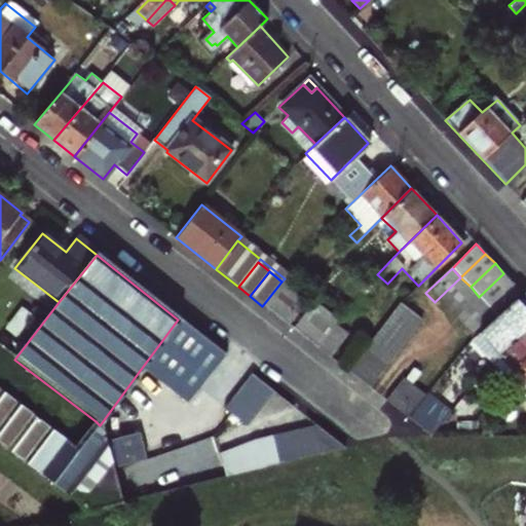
[(479,297),(489,306),(514,284),(503,273),(479,297)]
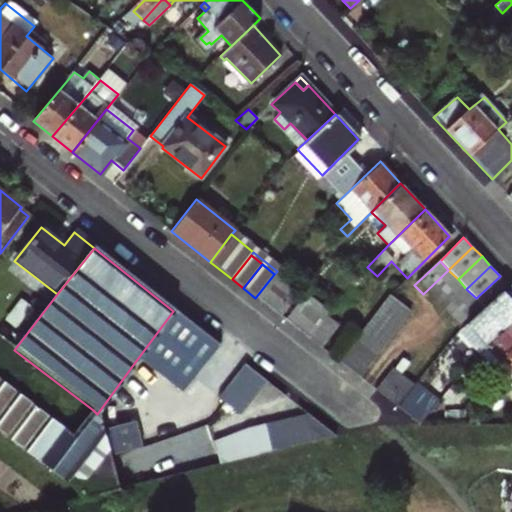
[(423,294),(432,304),(458,279),(448,270),(423,294)]
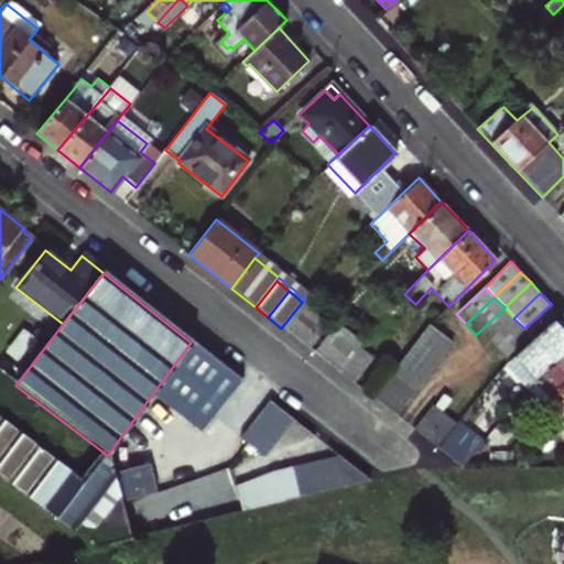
[(281,328),(307,349),(329,323),(302,302),(281,328)]
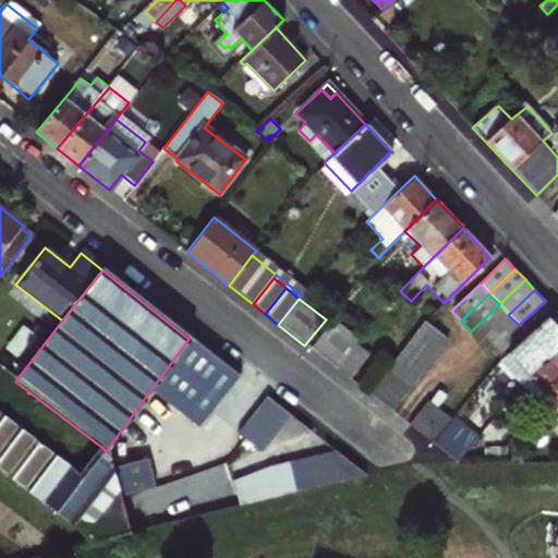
[(519,325),(529,336),(546,318),(554,311),(545,301),(519,325)]
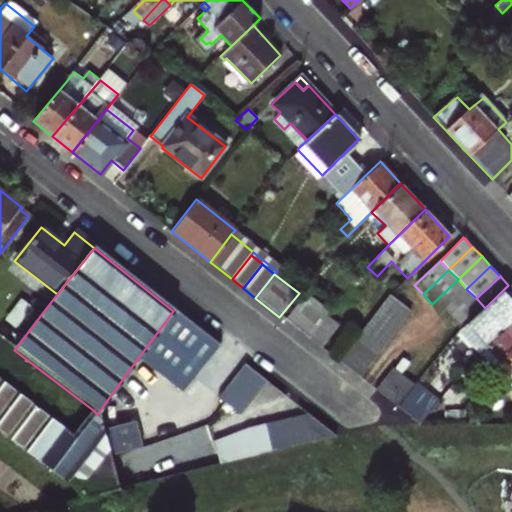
[(432,304),(441,313),(466,289),(458,279),(432,304)]
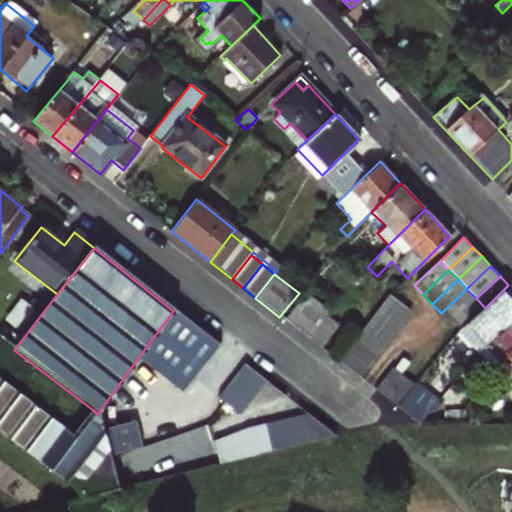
[(441,313),(450,323),(476,298),(466,289),(441,313)]
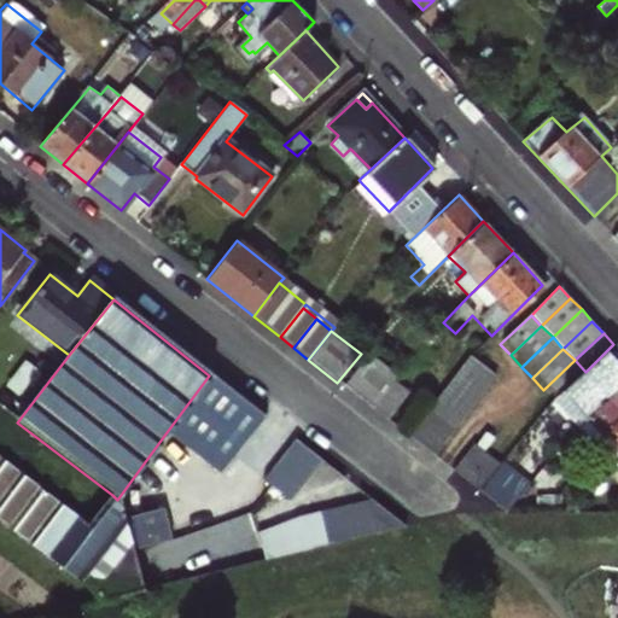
[(578,430),(617,391),(617,366),(605,353),(586,372),(554,401),(552,404),(578,430)]
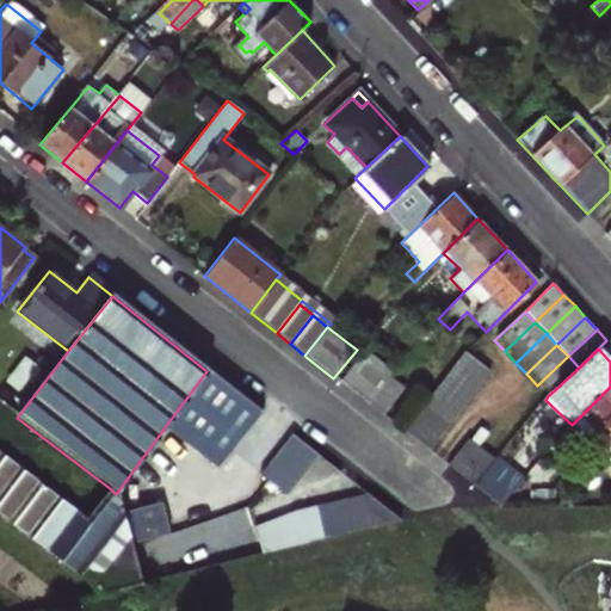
[(338,382),(365,403),(387,378),(392,374),(363,351),(338,382)]
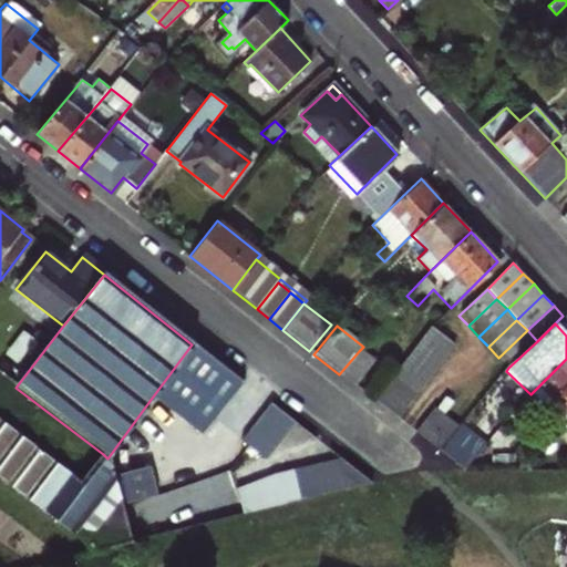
[(455,348),(432,328),(372,400),(398,421),(418,398),(414,395),(424,384),(435,371),(445,360),(455,348)]
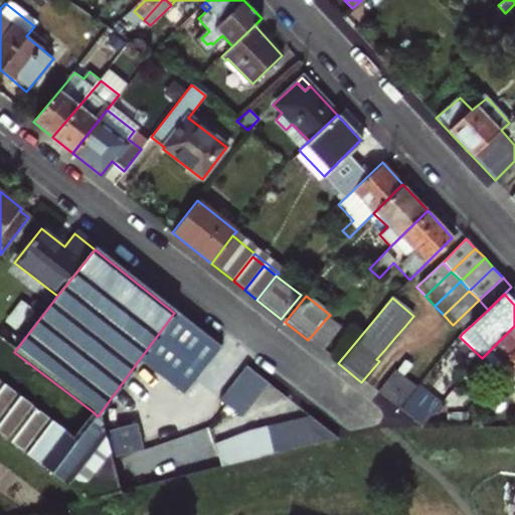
[(453,325),(462,334),(488,310),(479,300),(453,325)]
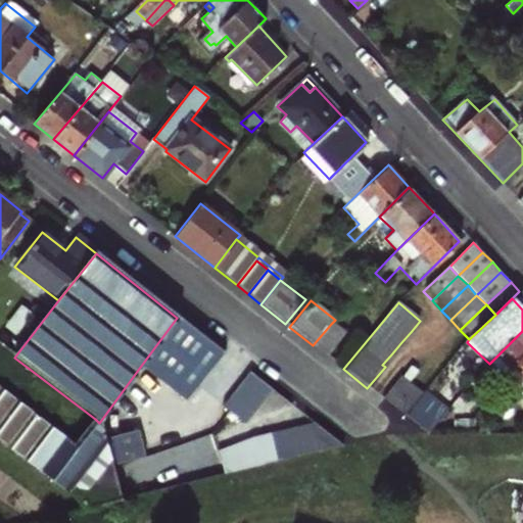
[(138,370),(185,403),(223,354),(177,318),(138,370)]
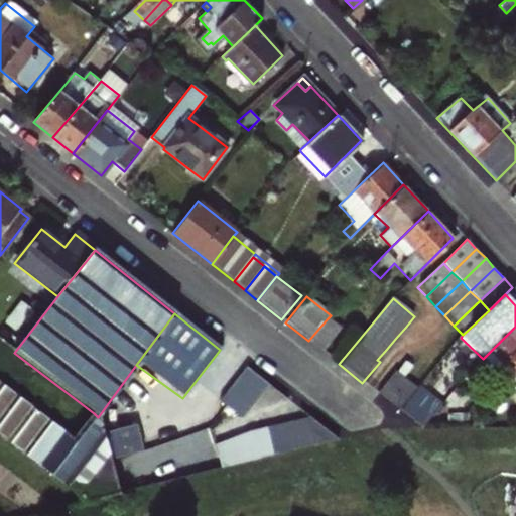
[(308,341),(321,351),(338,330),(327,319),(308,341)]
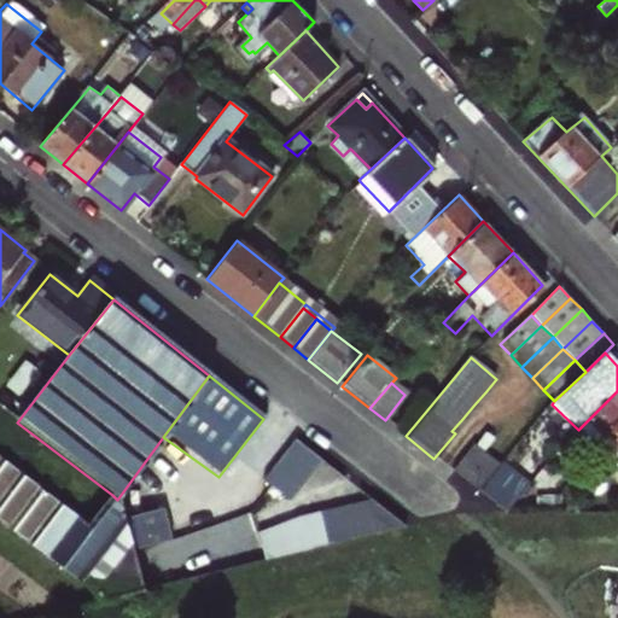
[(617,391),(578,430),(617,468),(617,391)]
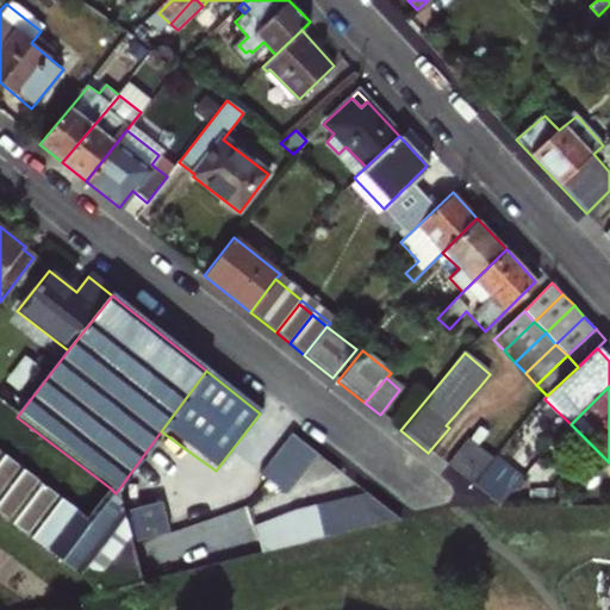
[(315,458),(288,436),(255,478),(282,498),(315,458)]
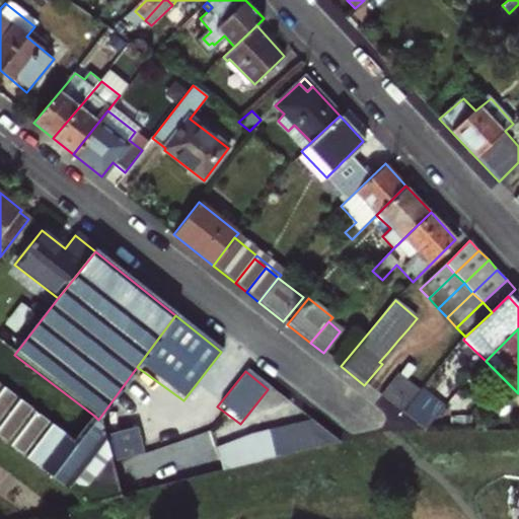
[(405,382),(394,374),(377,395),(397,412),(417,390),(405,382)]
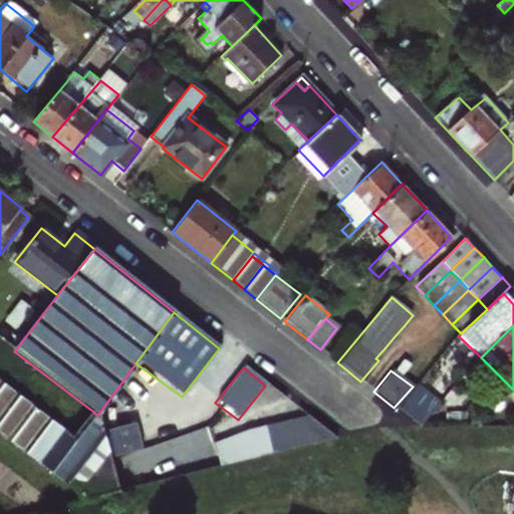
[(394,408),(419,428),(438,405),(413,386),(413,387),(394,408)]
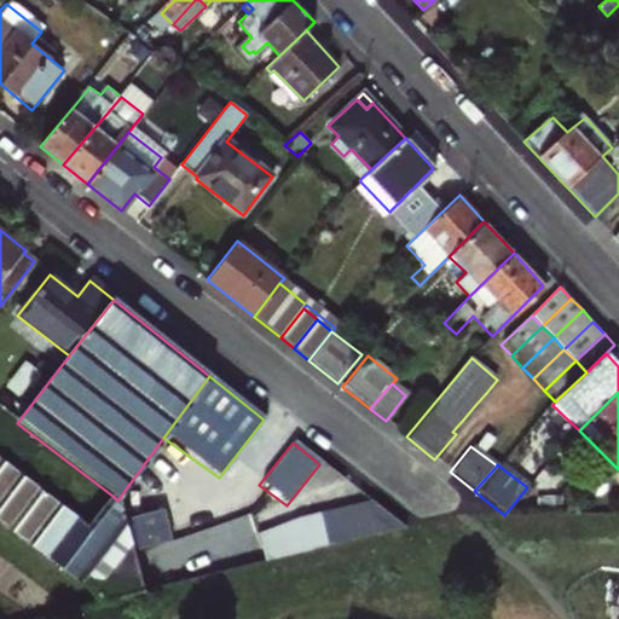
[(0,527),(42,561),(73,522),(0,466),(0,527)]
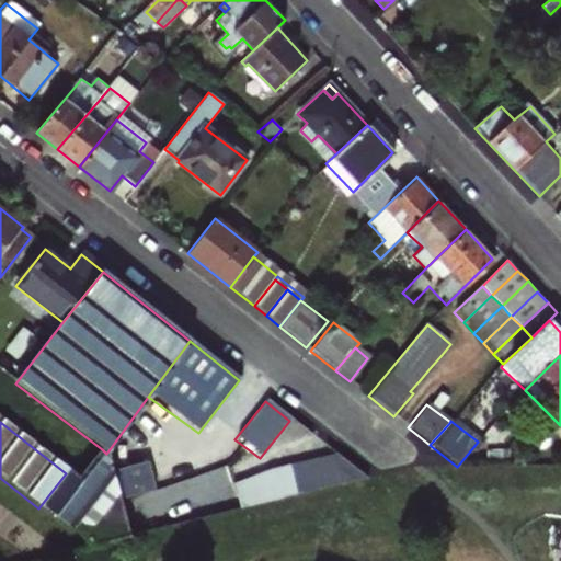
[(93,550),(126,541),(117,502),(106,454),(102,449),(77,481),(66,473),(38,508),(93,550)]
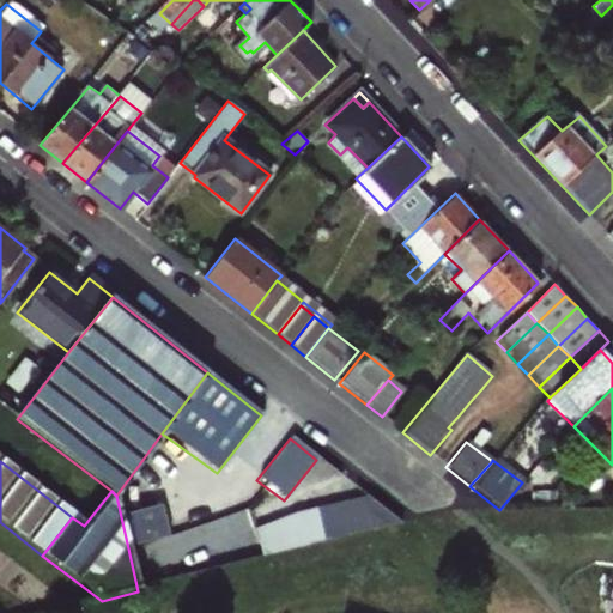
[(150,502),(151,534),(173,534),(171,501),(150,502)]
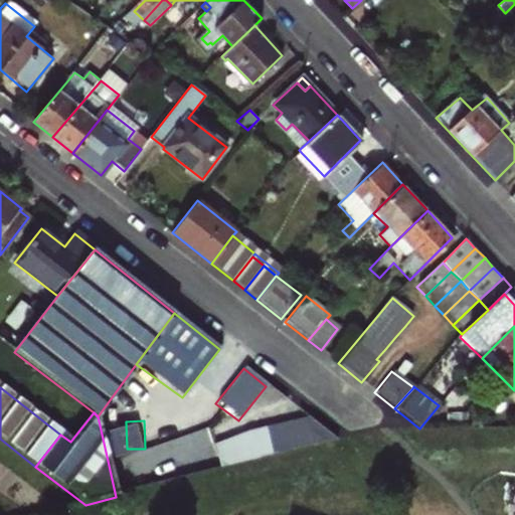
[(293,424),(279,428),(263,432),(270,459),(336,444),(309,421),(293,424)]
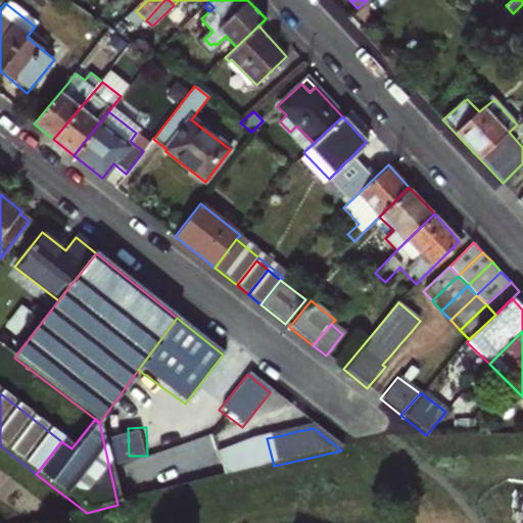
[(110,460),(127,460),(127,431),(110,431),(110,460)]
